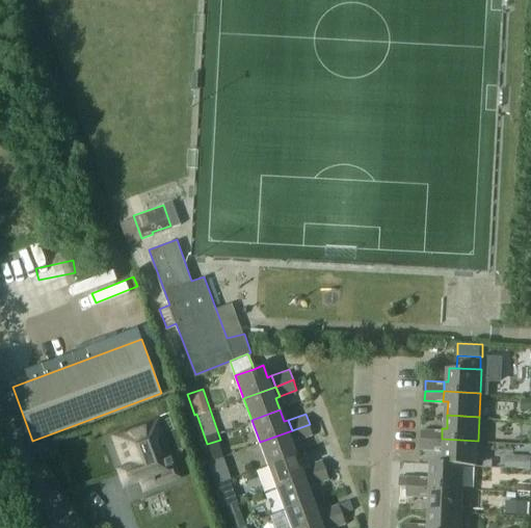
[(173,476),(168,467),(171,466),(169,459),(171,458),(157,420),(123,433),(131,457),(125,459),(127,466),(117,470),(124,486),(140,480),(142,487),(173,476)]
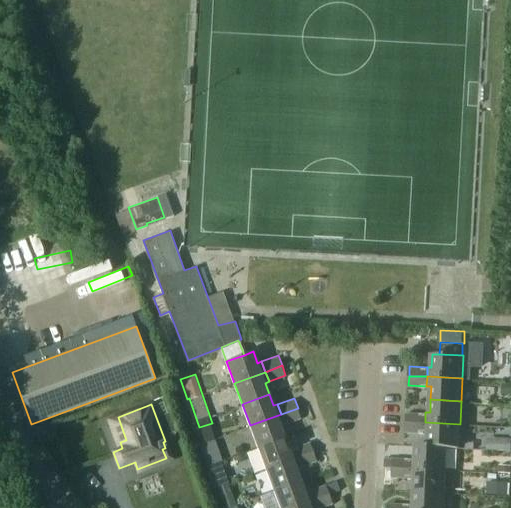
[(298,408),(281,414),(284,424),(301,417),(298,408)]
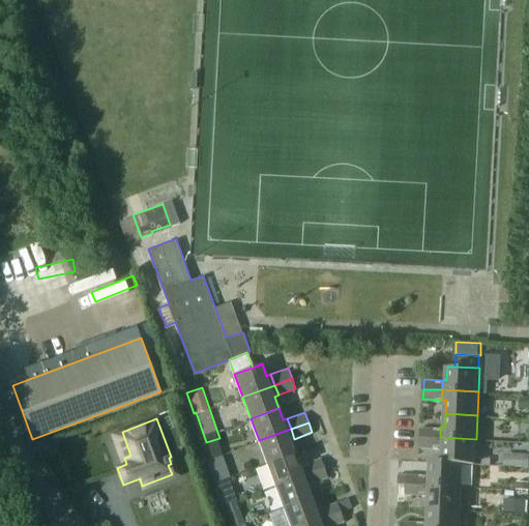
[(421,427),(421,436),(440,437),(440,427),(421,427)]
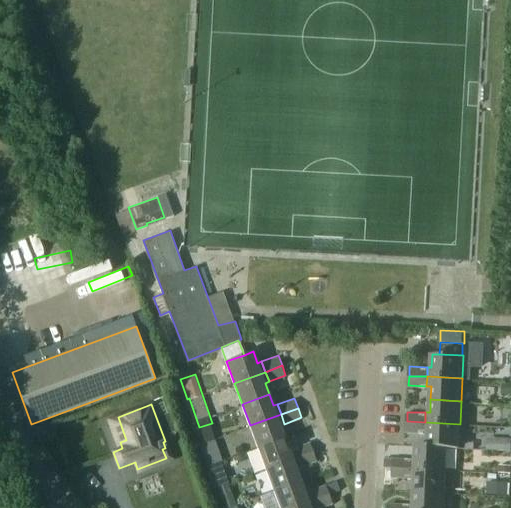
[(281,414),(250,425),(258,447),(285,437),(280,425),(284,424),(281,414)]
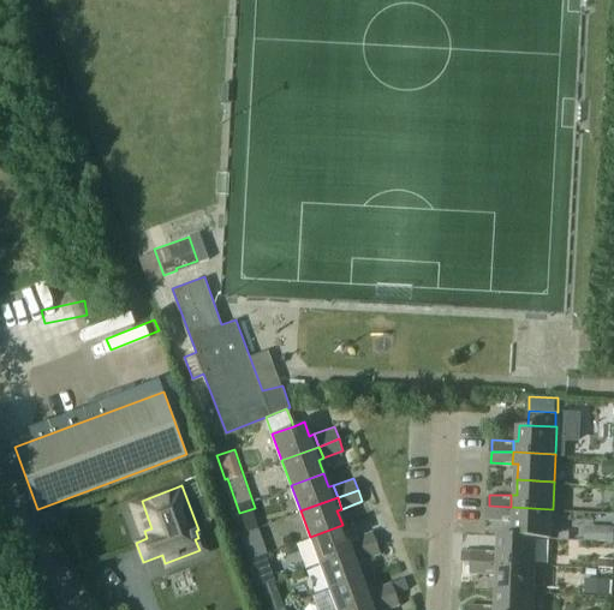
[(489,506),(488,518),(510,518),(511,507),(489,506)]
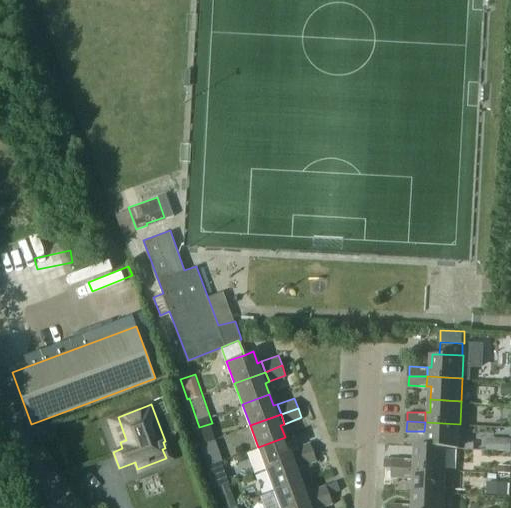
[(425,422),(424,431),(429,431),(428,444),(447,446),(459,446),(460,424),(425,422)]
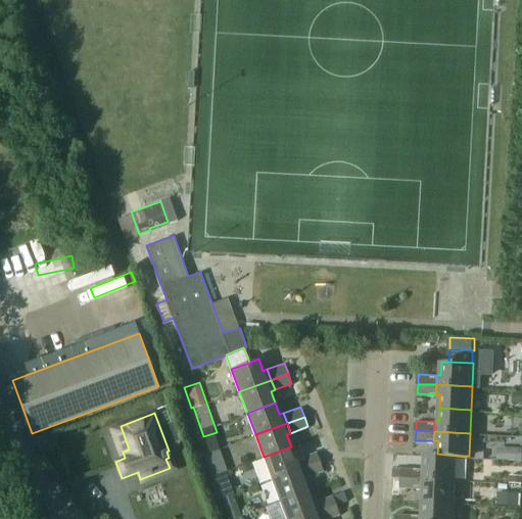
[(215,474),(231,469),(222,444),(205,451),(215,474)]
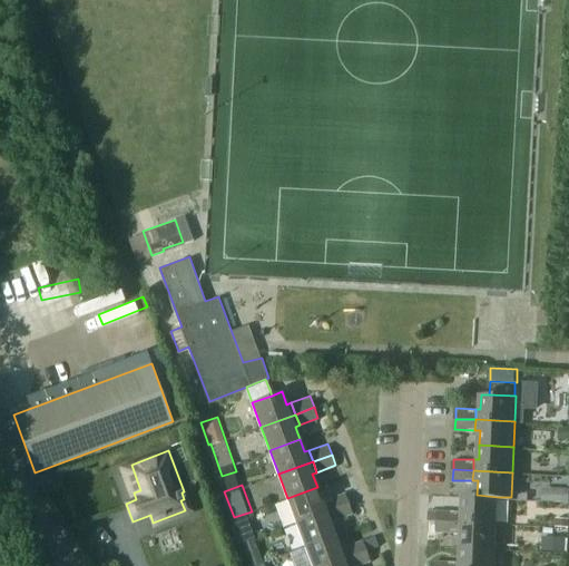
[(317,487),(287,498),(296,521),(330,509),(326,498),(322,499),(317,487)]
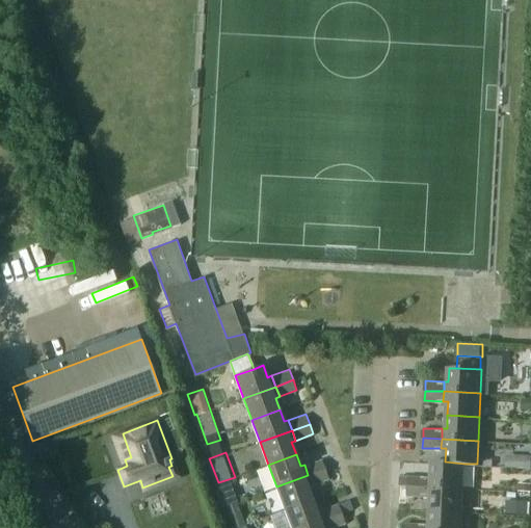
[(322,458),(304,465),(308,475),(325,468),(322,458)]
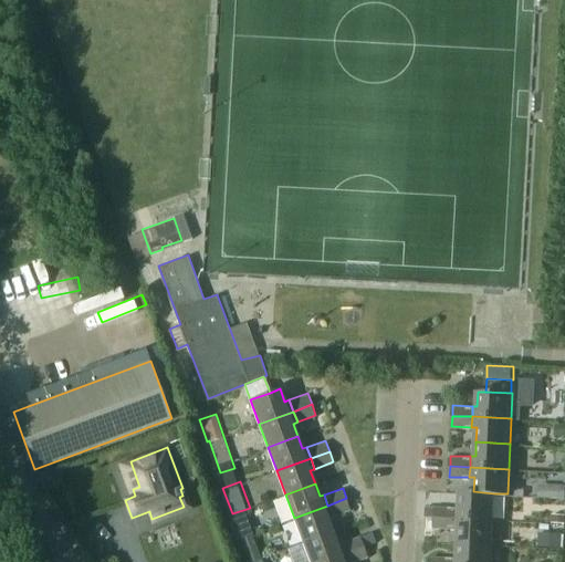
[(454,506),(454,517),(493,518),(494,493),(473,491),(469,491),(460,491),(460,506),(454,506)]
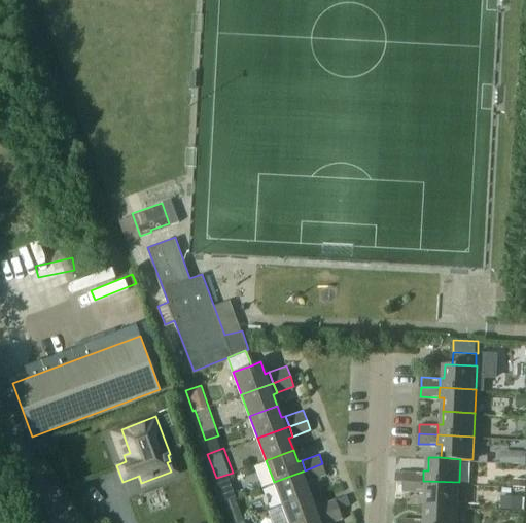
[(322,463),(305,471),(309,480),(326,474),(322,463)]
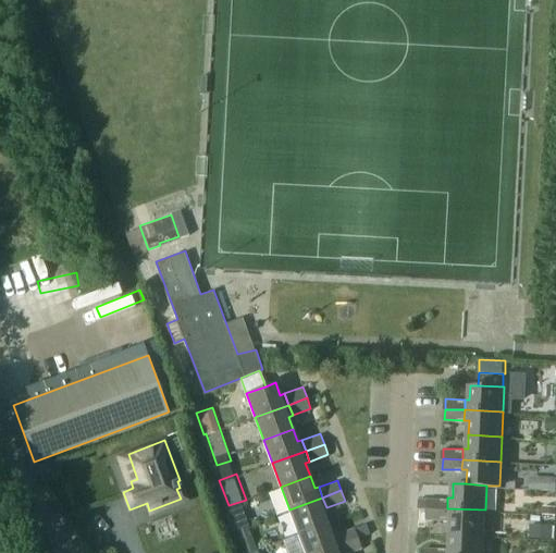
[(322,498),(289,510),(298,532),(328,521),(322,510),(326,507),(322,498)]
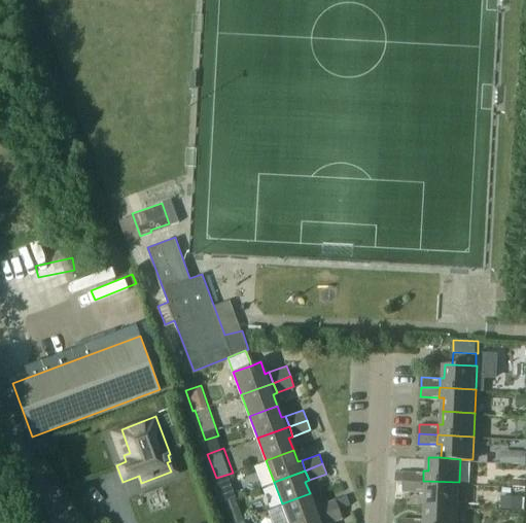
[(405,471),(405,480),(423,481),(423,471),(405,471)]
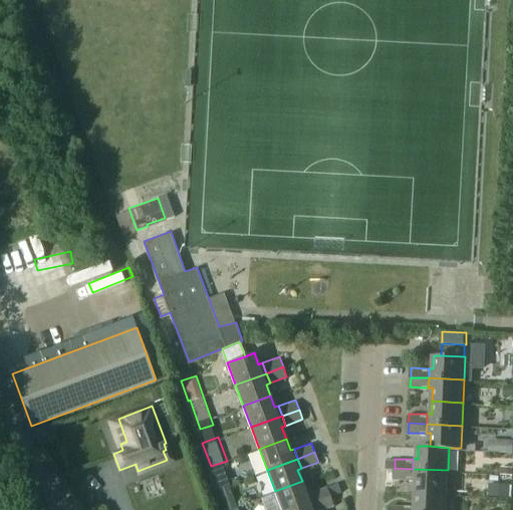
[(395,468),(395,478),(412,478),(413,469),(395,468)]
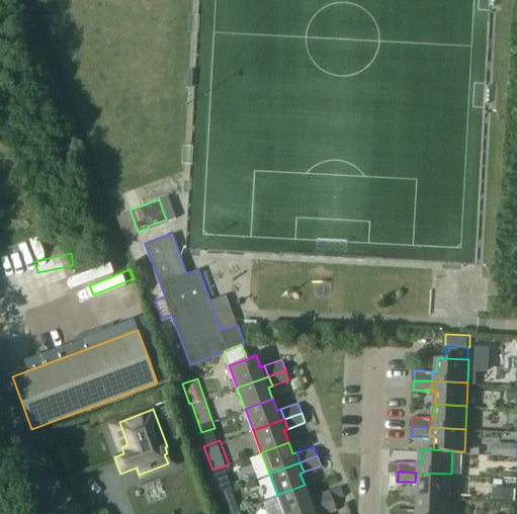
[(416,473),(415,482),(420,482),(419,496),(450,497),(451,474),(416,473)]
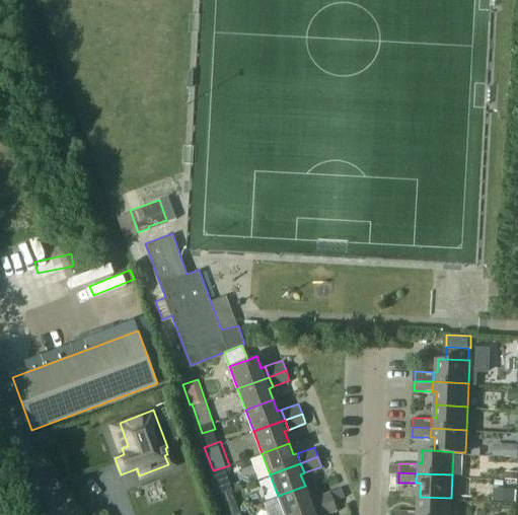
[(305,486),(278,496),(284,514),(292,514),(316,506),(313,496),(309,498),(305,486)]
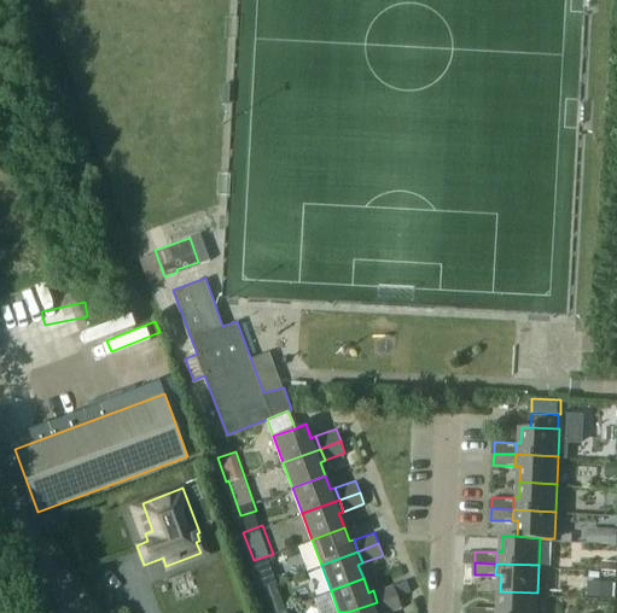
[(394,583),(373,590),(377,602),(397,595),(394,583)]
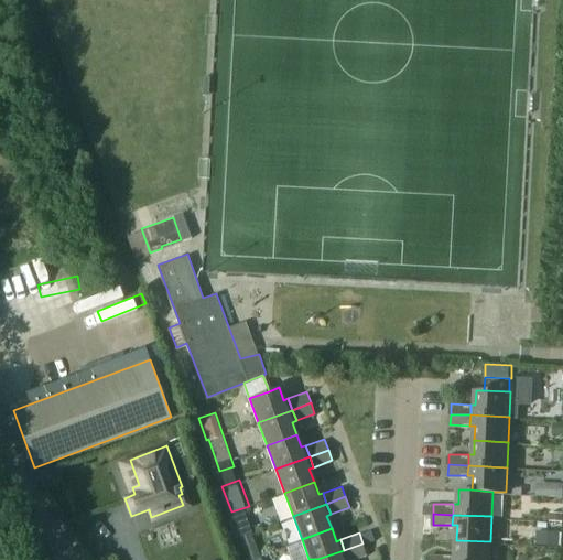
[(451,555),(451,559),(489,559),(490,541),(456,540),(456,555),(451,555)]
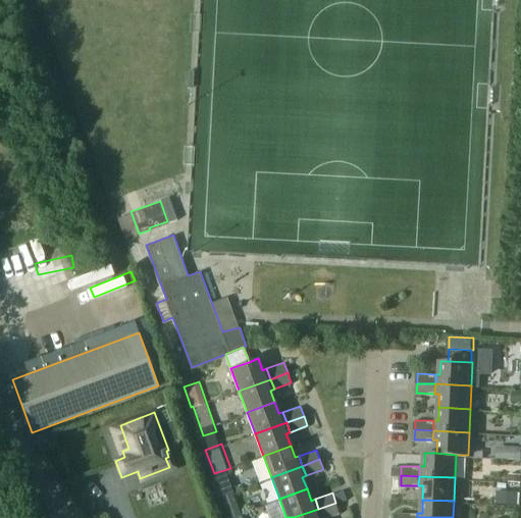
[(335,503),(318,509),(321,517),(324,517),(340,513),(335,503)]
